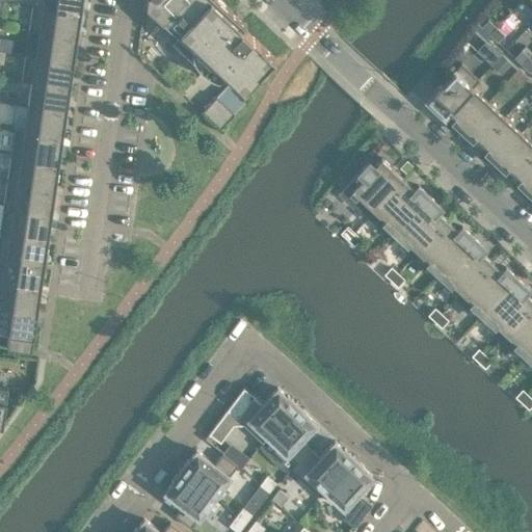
[(32,0),(32,4),(80,11),(81,0),(32,0)]
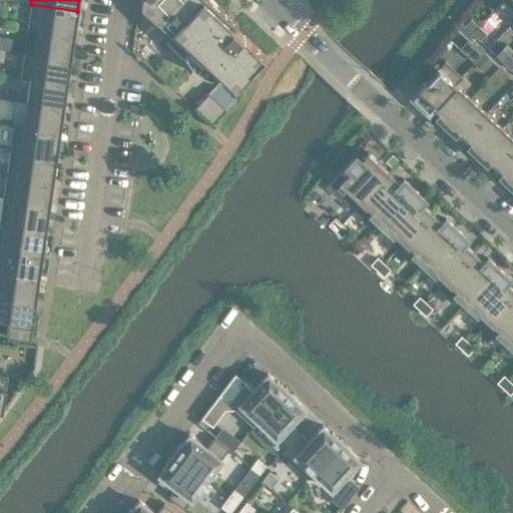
[(140,0),(140,3),(169,31),(163,39),(195,68),(204,58),(234,86),(264,54),(233,27),(237,23),(211,0),(140,0)]
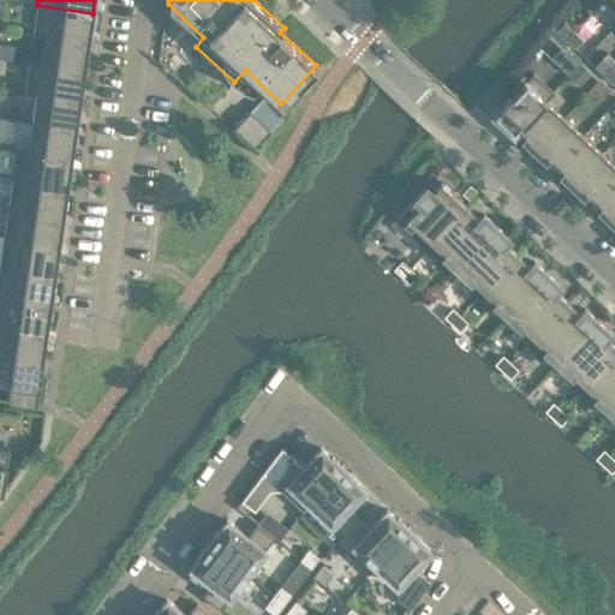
[(614,22),(614,23),(614,0),(603,0),(614,10),(614,22)]
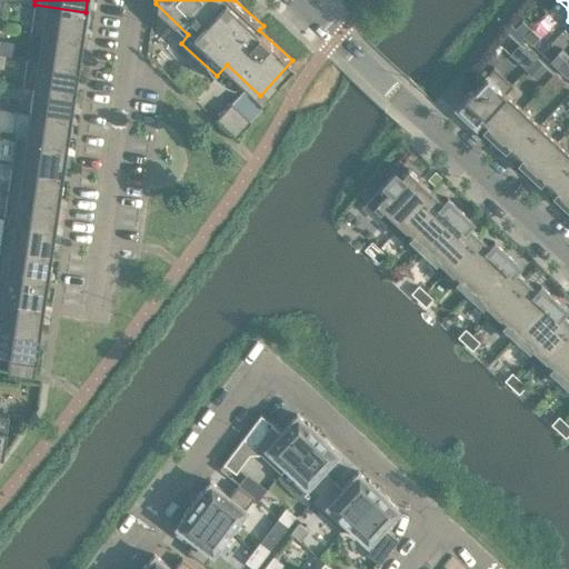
[(35,5),(30,31),(81,39),(86,12),(35,5)]
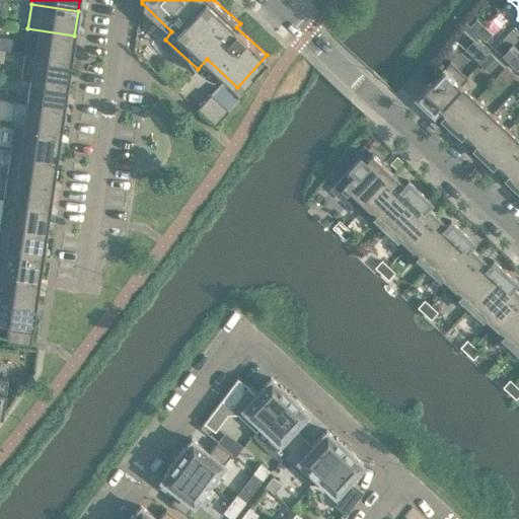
[(468,26),(476,33),(484,26),(475,18),(468,26)]
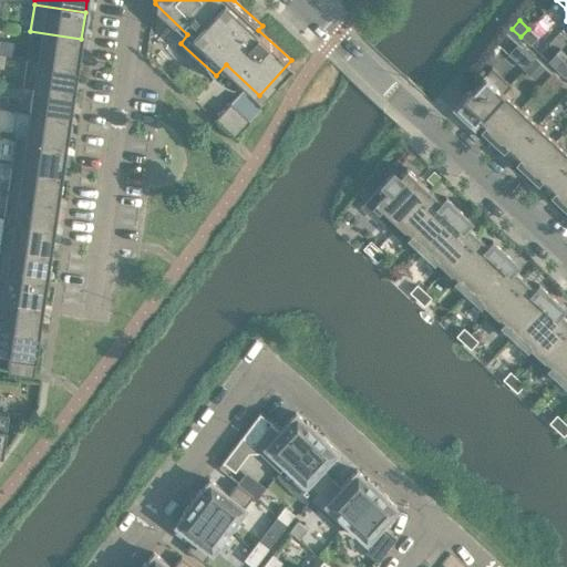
[(506,23),(502,28),(516,41),(521,37),(512,29),(506,23)]
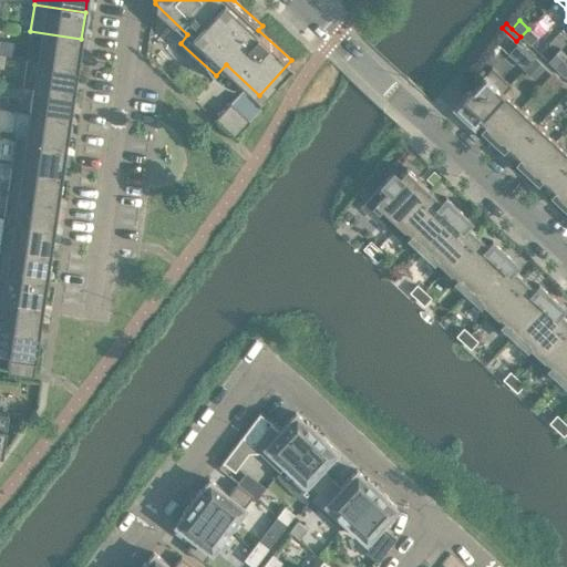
[(528,29),(521,37),(529,44),(537,37),(528,29)]
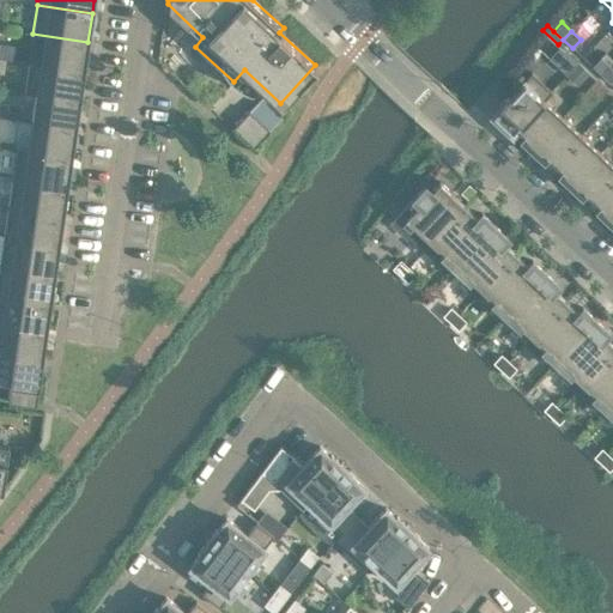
[(29,61),(29,62),(84,71),(87,42),(32,34),(32,35),(44,36),(40,64),(29,61)]
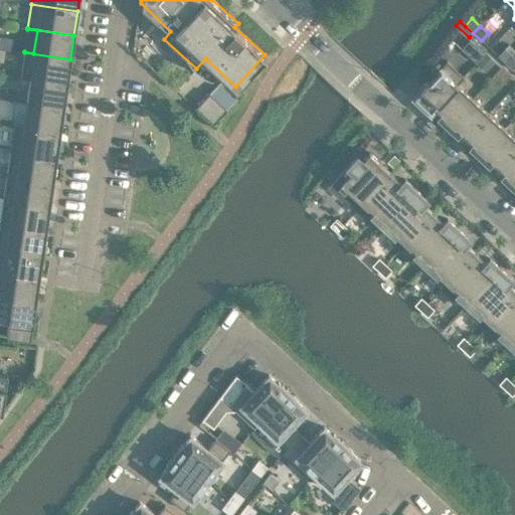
[(477,45),(470,52),(478,59),(485,52),(477,45)]
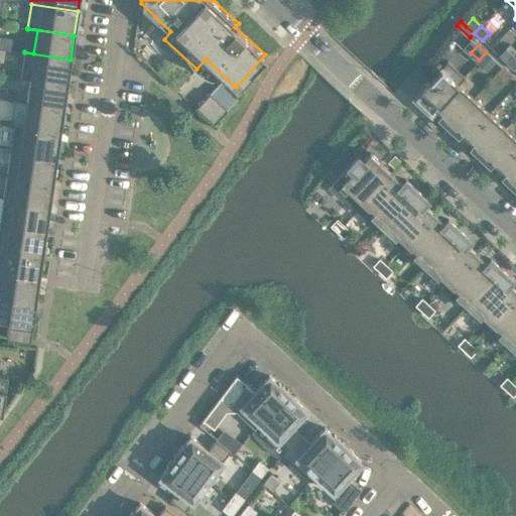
[(498,55),(506,62),(513,55),(505,48),(498,55)]
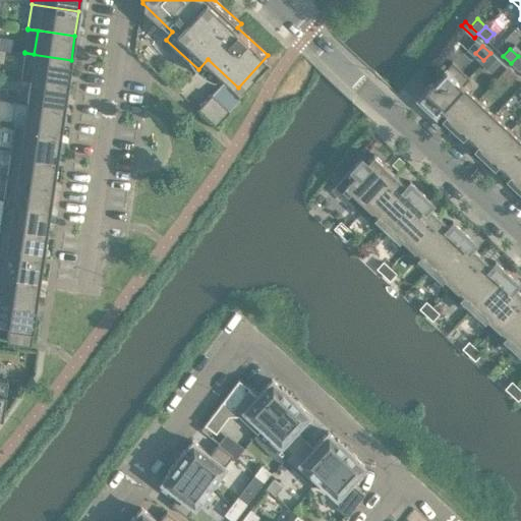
[(24,53),(20,77),(67,83),(71,60),(24,53)]
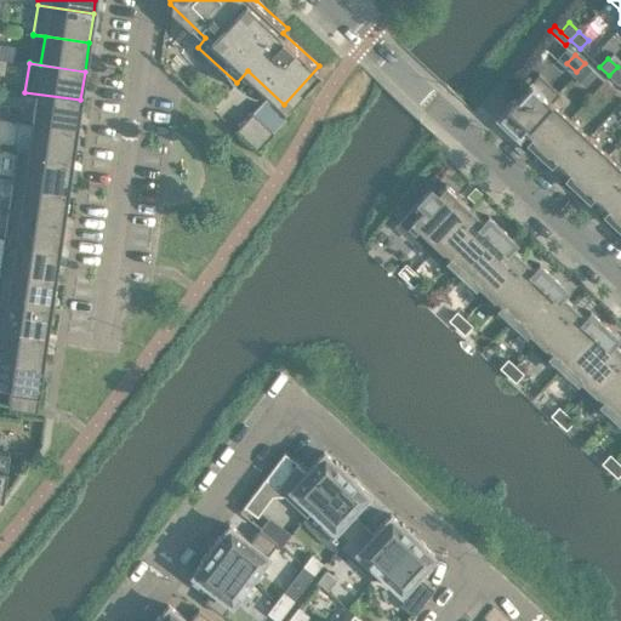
[(620,70),(617,67),(609,75),(617,84),(620,80),(620,70)]
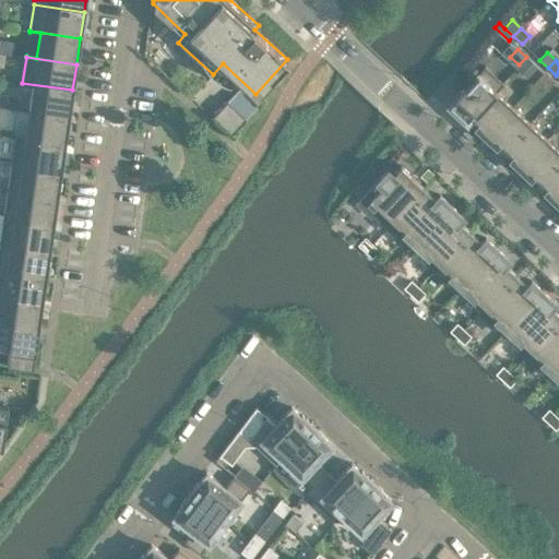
[(448,105),(466,121),(502,83),(484,66),(465,86),(463,85),(454,94),(456,96),(448,105)]
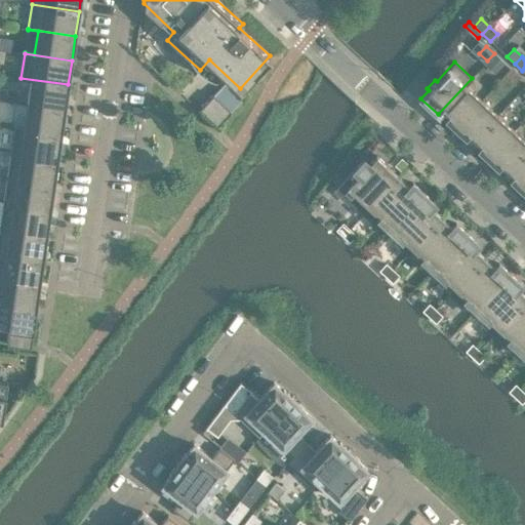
[(31,80),(27,104),(65,109),(68,84),(21,78),(31,80)]
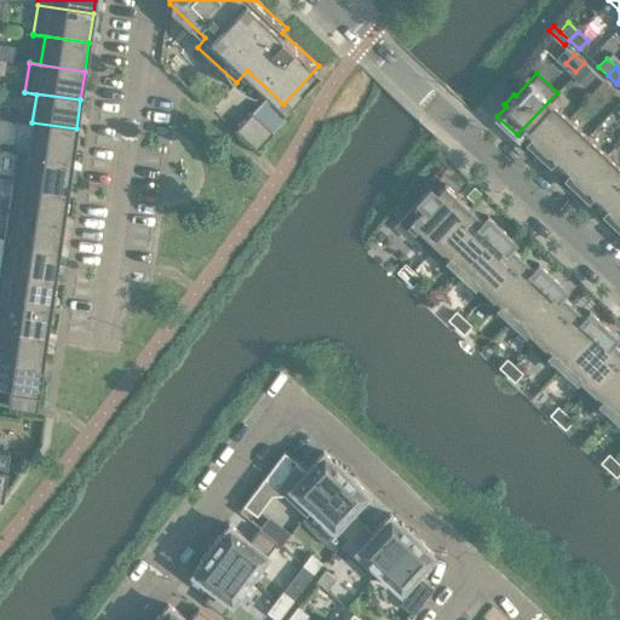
[(528,139),(539,149),(568,118),(550,101),(558,92),(557,92),(517,135),(517,136),(522,131),(530,138),(528,139)]
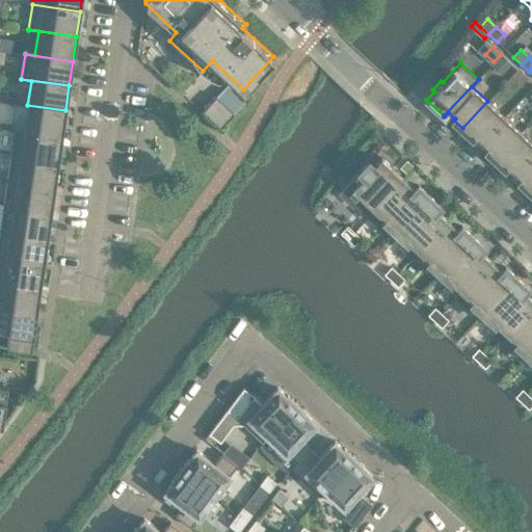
[(228,83),(216,96),(234,112),(245,100),(239,94),(228,83)]
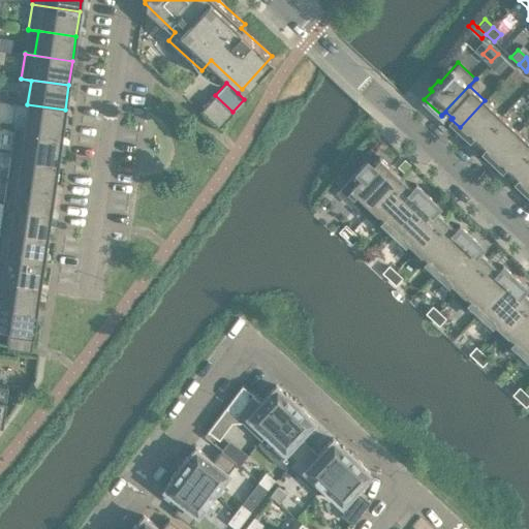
[(200,110),(219,126),(232,112),(215,95),(200,110)]
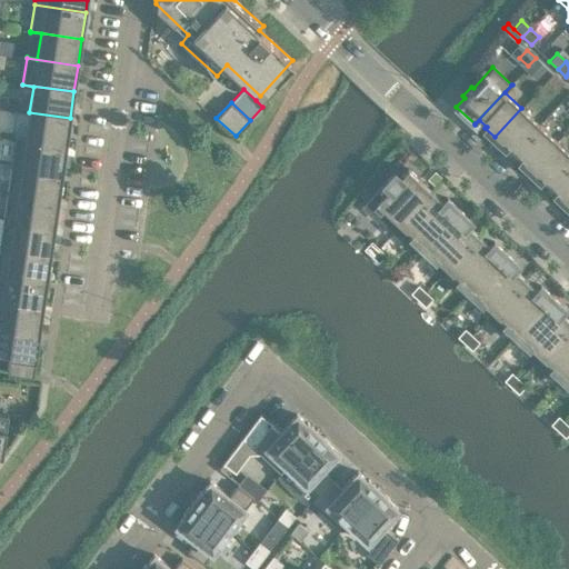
[(506,145),(513,151),(539,125),(521,108),(495,137),(503,147),(506,145)]
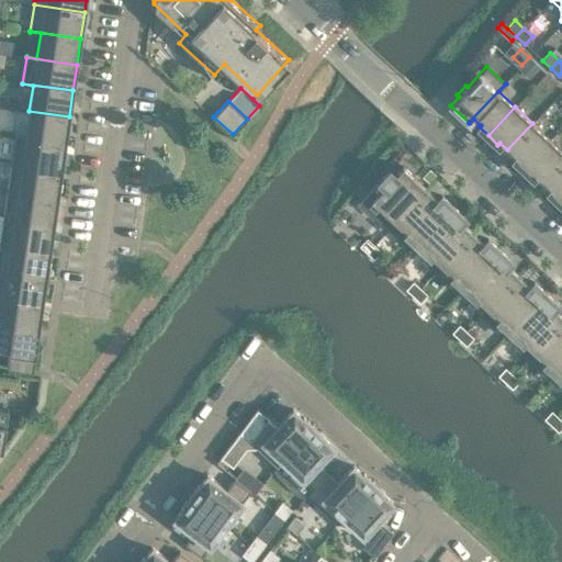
[(14,135),(14,136),(65,143),(69,116),(29,111),(25,136),(14,135)]
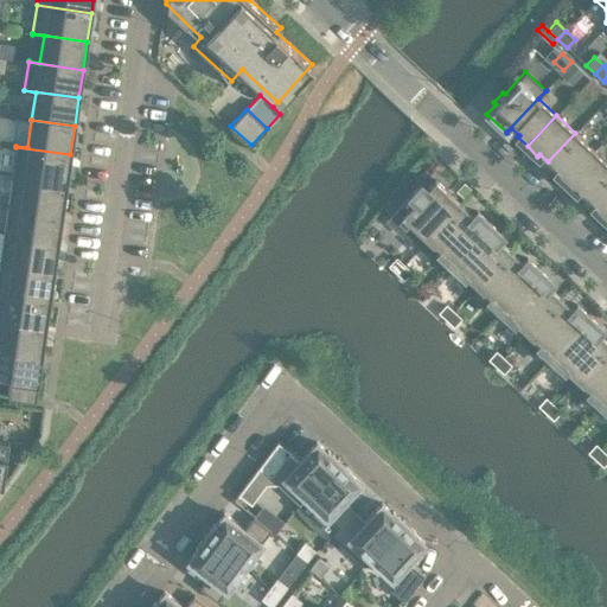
[(554,172),(564,181),(594,151),(575,133),(548,161),(556,170),(554,172)]
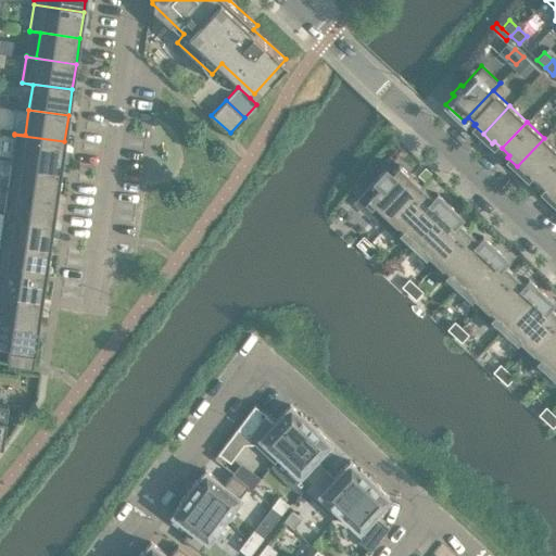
[(14,135),(11,161),(61,168),(64,141),(14,135)]
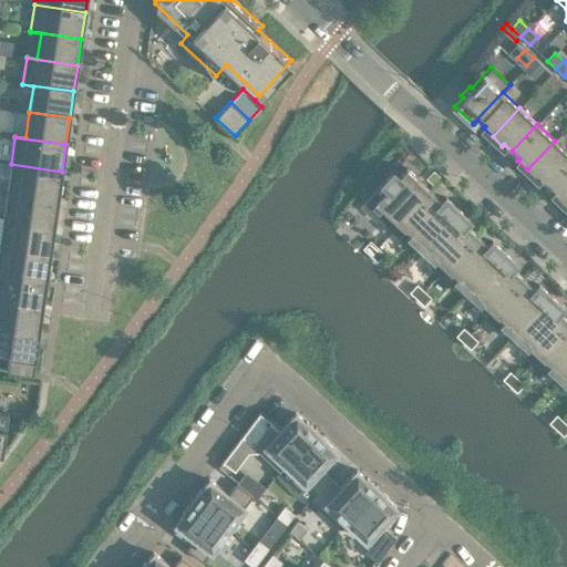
[(538,176),(547,184),(566,162),(566,152),(555,141),(527,169),(537,178),(538,176)]
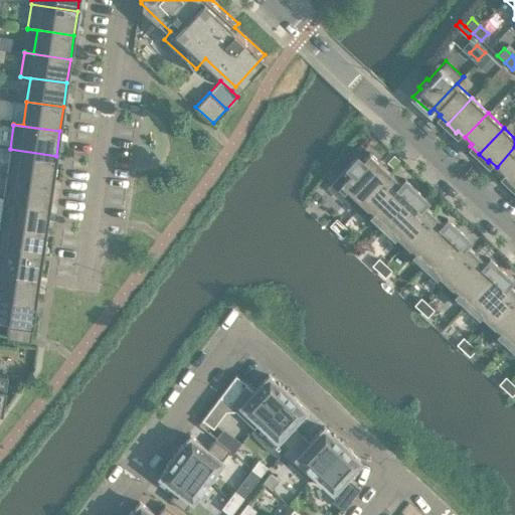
[(502,175),(511,183),(514,178),(514,147),(497,167),(504,174),(502,175)]
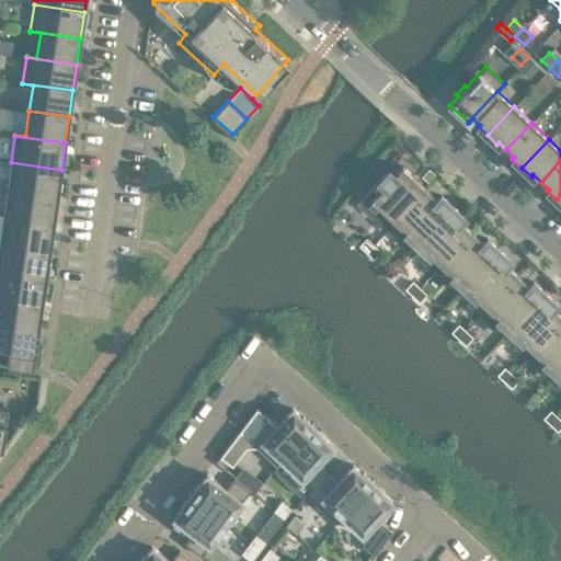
[(11,162),(7,189),(57,195),(61,170),(11,162)]
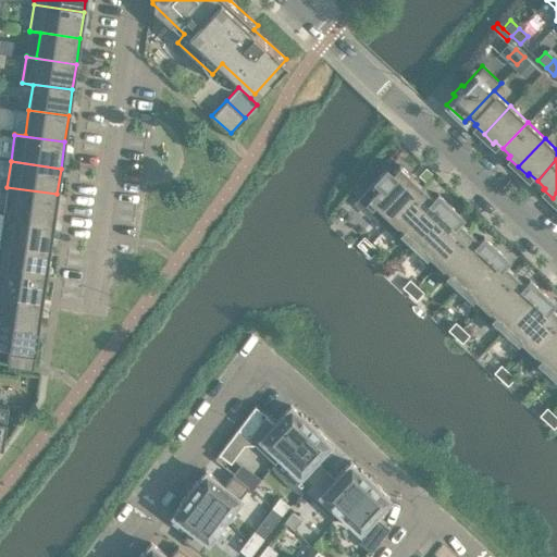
[(385,225),(385,226),(422,186),(399,164),(391,173),(386,169),(375,180),(381,184),(368,198),(380,209),(374,215),(385,225)]
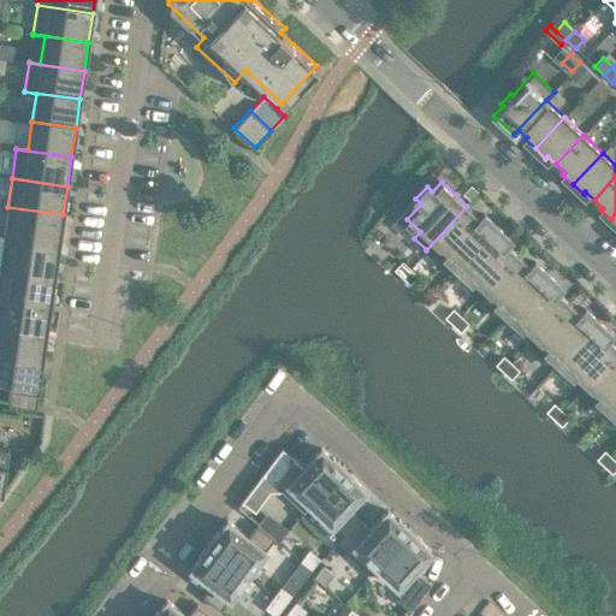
[(445,255),(457,267),(496,226),(484,214),(480,218),(467,206),(426,250),(427,250),(439,261),(445,255)]
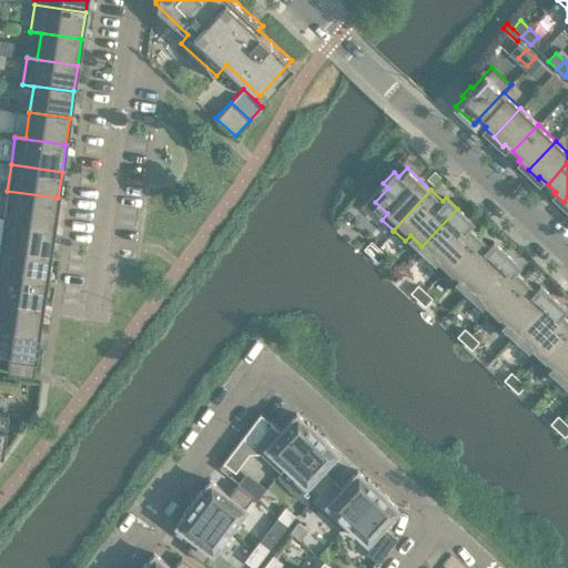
[(7,191),(3,217),(54,224),(58,198),(7,191)]
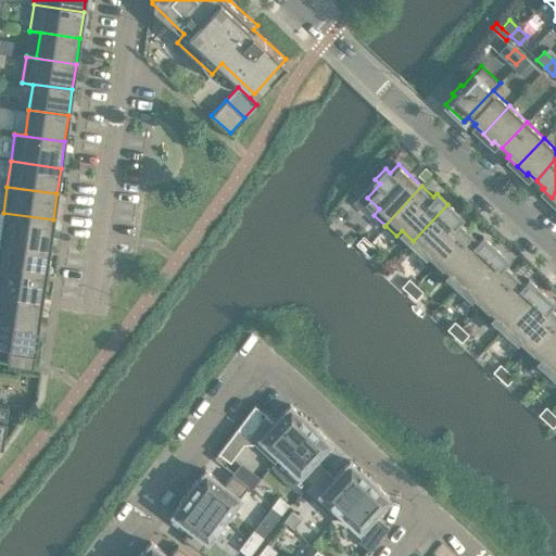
[(430,267),(430,268),(467,229),(456,218),(459,214),(447,204),(413,241),(425,252),(419,257),(430,267)]
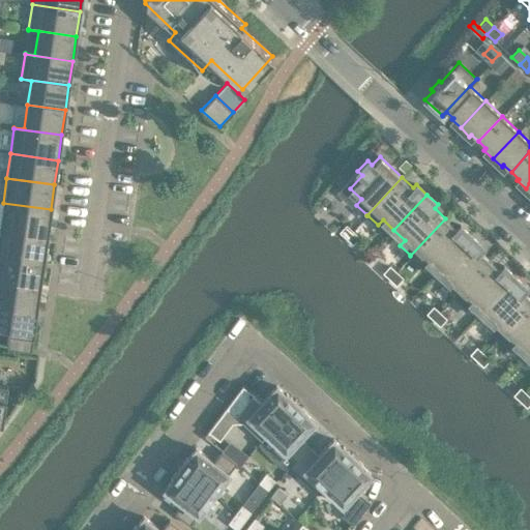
[(3,203),(0,223),(0,227),(48,234),(51,209),(3,203)]
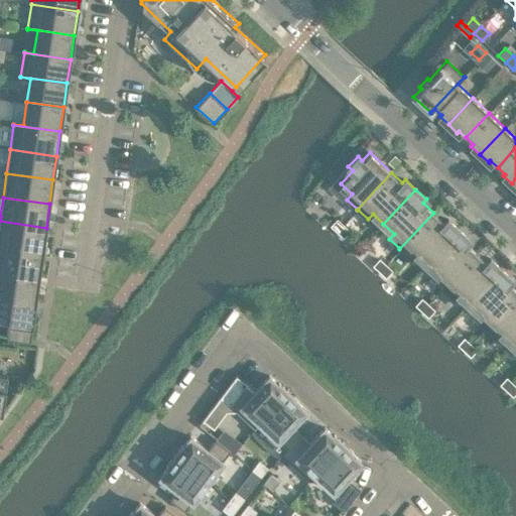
[(415,254),(425,263),(459,229),(447,219),(444,223),(433,213),(399,249),(400,250),(400,249),(410,259),(415,254)]
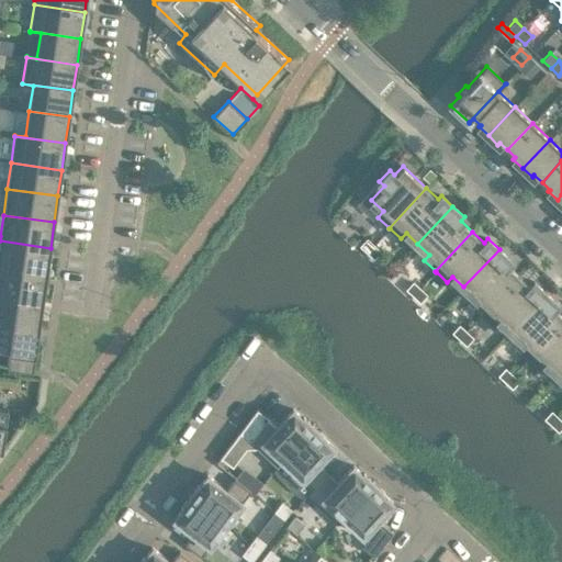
[(360,246),(367,251),(373,245),(367,239),(360,246)]
